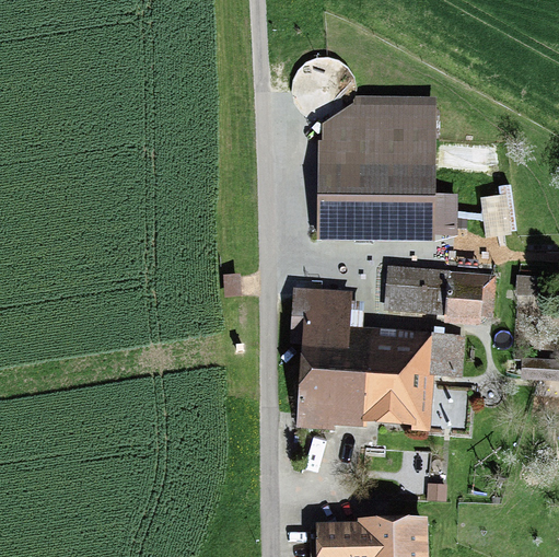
[(323,140),(317,140),(316,240),(434,241),(434,228),(456,229),(457,195),(434,195),(435,95),(354,94),(352,101),(350,103),(322,122),(323,140)]
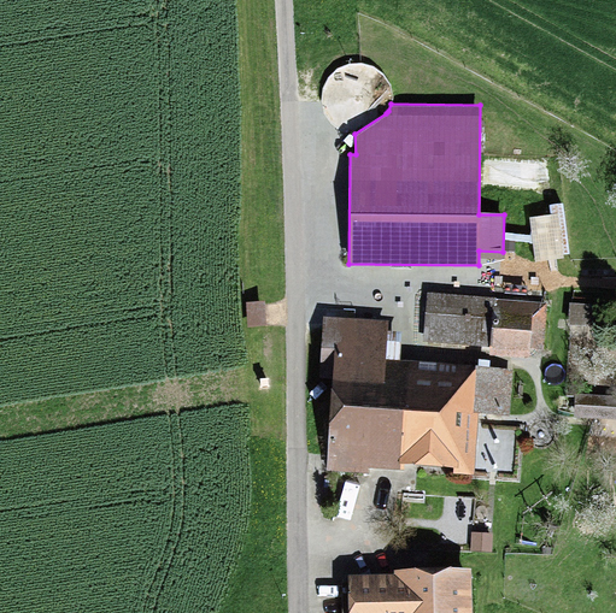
[(426,290),(421,340),(490,346),(490,354),(527,357),(528,345),(546,346),(550,301),(426,290)]
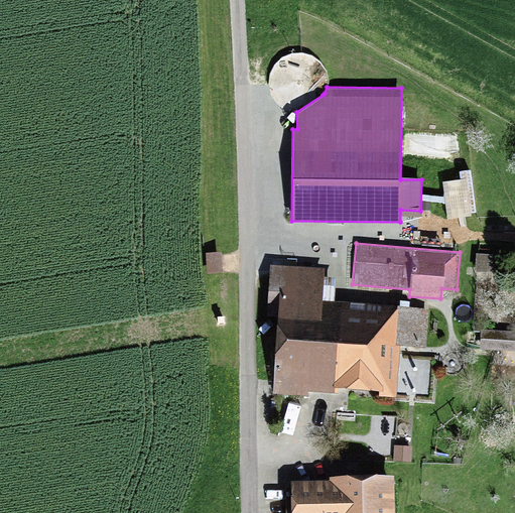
[(206,272),(222,271),(221,251),(205,252),(206,272)]
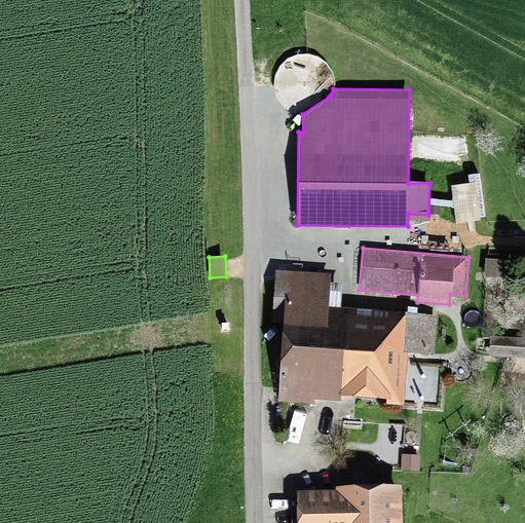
[(485,257),(483,276),(502,278),(504,259),(485,257)]
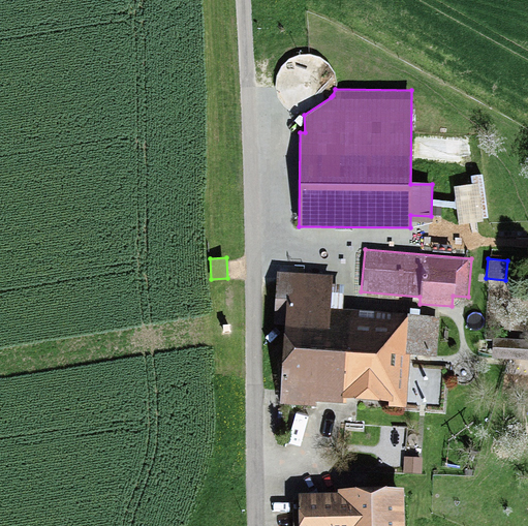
[(331,283),(332,274),(277,270),(273,322),(284,323),(278,403),(315,405),(315,401),(342,403),(342,400),(387,403),(387,406),(404,407),(408,354),(435,357),(438,315),(342,308),(343,284),(331,283)]
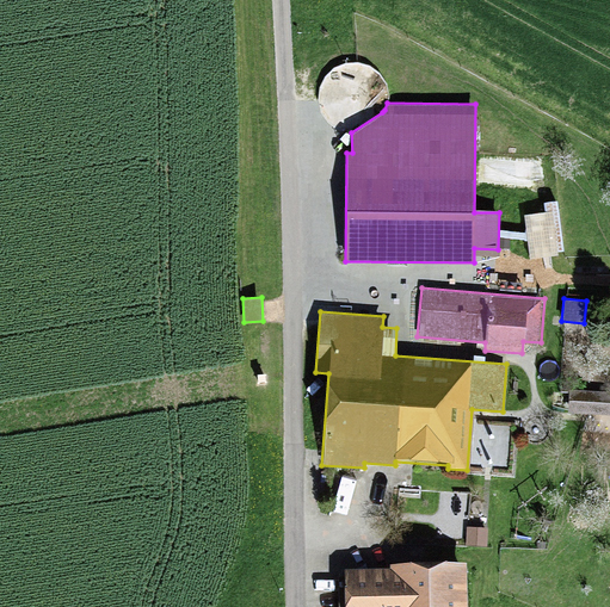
[(567,412),(609,413),(609,390),(568,388),(567,412)]
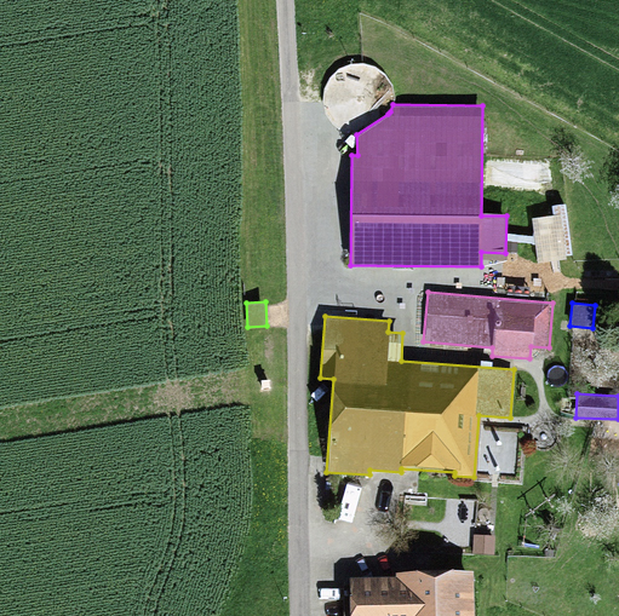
[(470,552),(493,553),(494,534),(471,533),(470,552)]
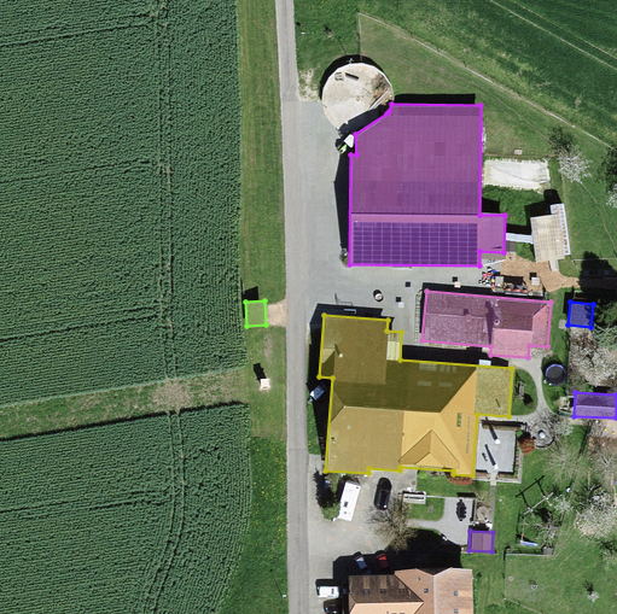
[(394,572),(394,577),(349,577),(349,613),(470,613),(470,571),(394,572)]
